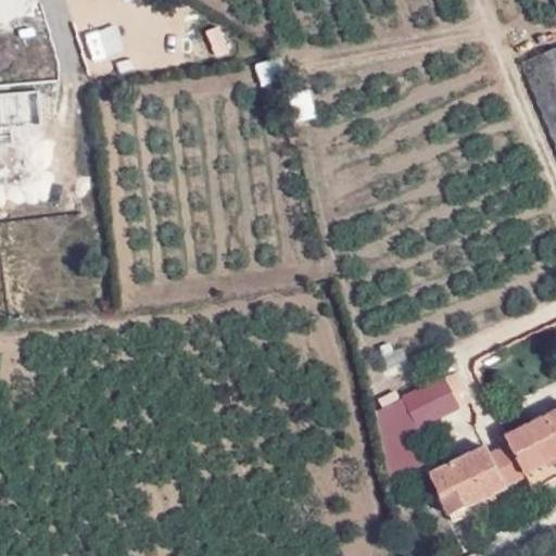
[(0,0),(0,29),(29,22),(23,0),(0,0)]
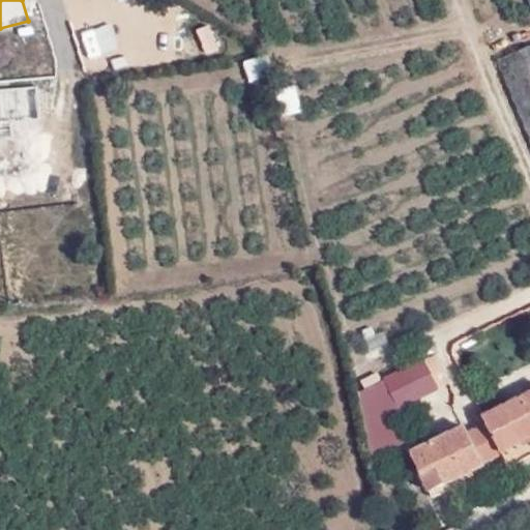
[(529,141),(529,46),(496,60),(529,141)]
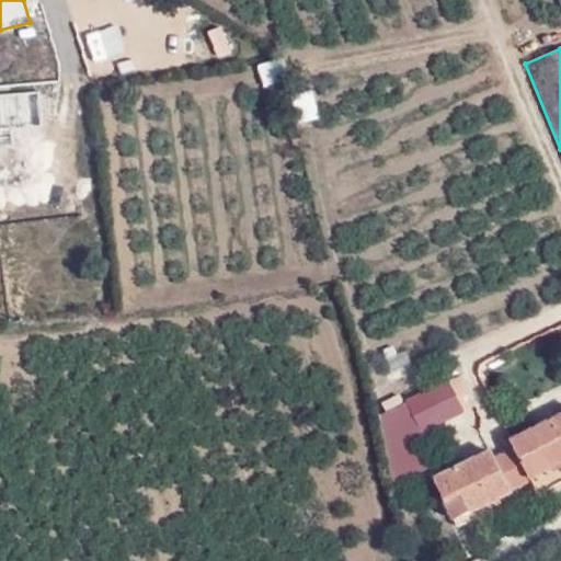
[(476,404),(461,375),(448,381),(464,410),(476,404)]
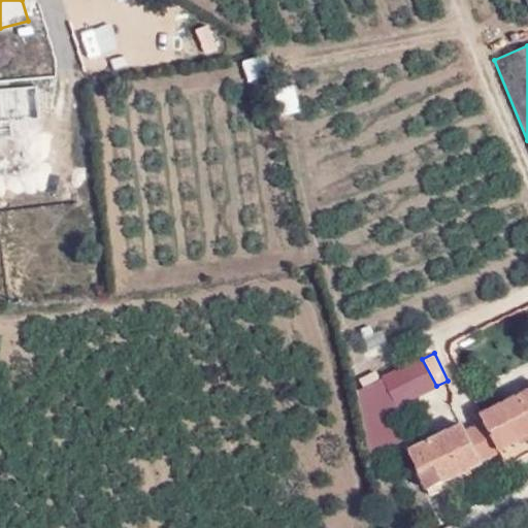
[(383,378),(397,406),(436,386),(422,359),(383,378)]
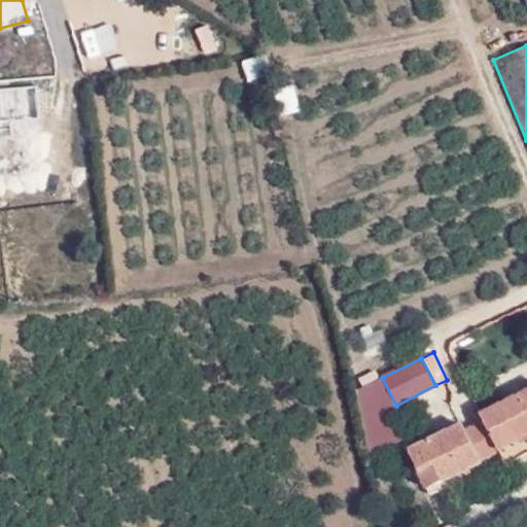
[(526,388),(479,412),(483,419),(464,428),(478,457),(496,448),(495,446),(526,429),(526,388)]
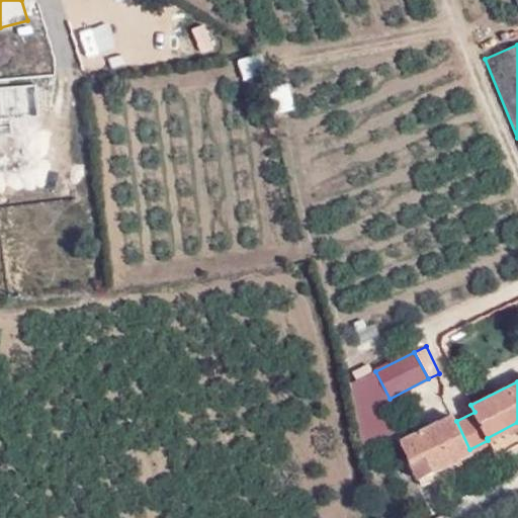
[(374,392),(358,399),(364,414),(380,407),(374,392)]
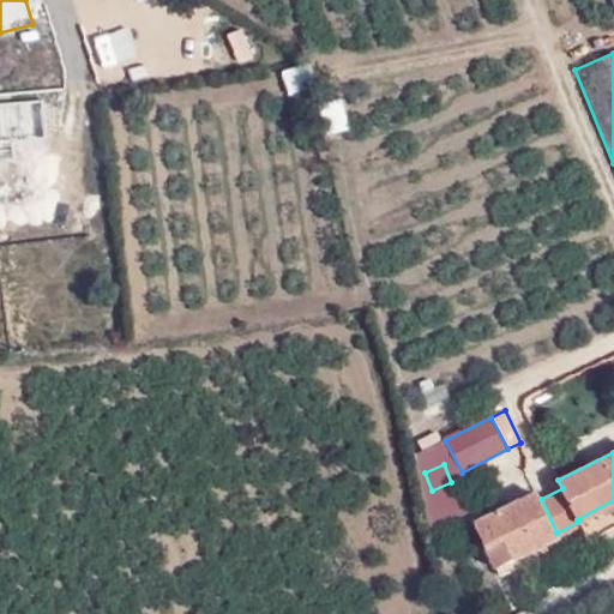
[(459,518),(451,482),(432,491),(423,494),(431,530),(459,518)]
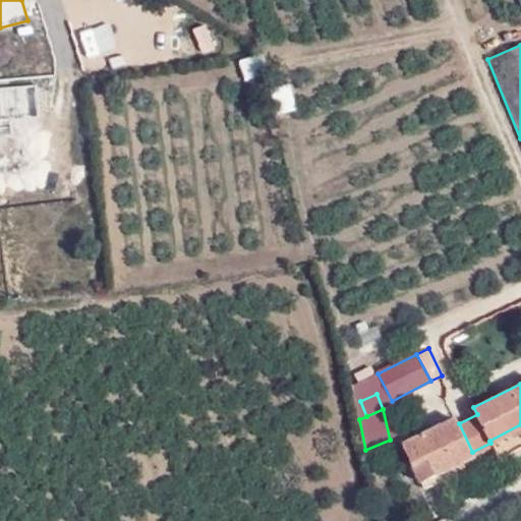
[(404,446),(421,482),(475,456),(472,452),(459,423),(457,419),(404,446)]
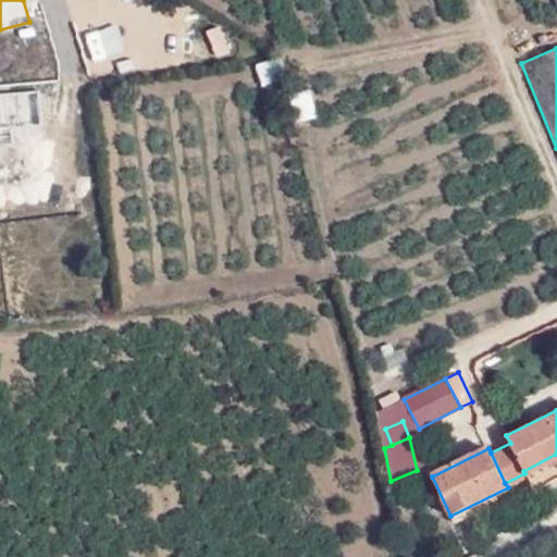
[(532,487),(556,473),(556,454),(523,471),(524,473),(532,487)]
